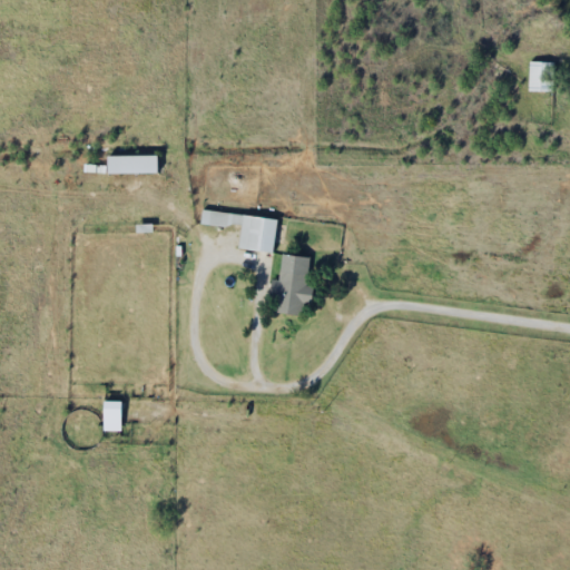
[(528,90),(552,90),(552,61),(528,61),(528,90)]
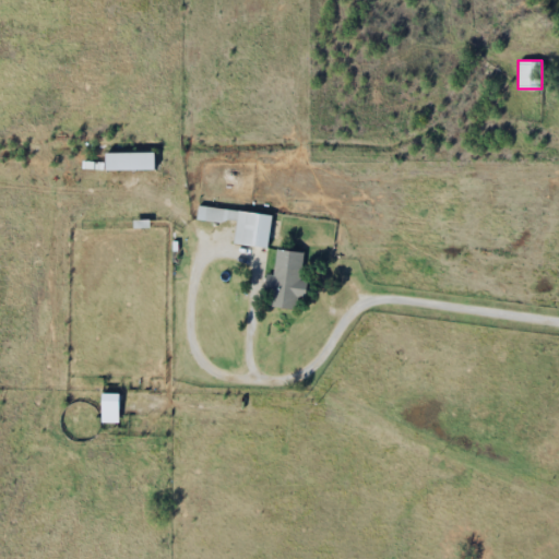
[(104,170),(154,170),(154,153),(104,153),(104,170)]
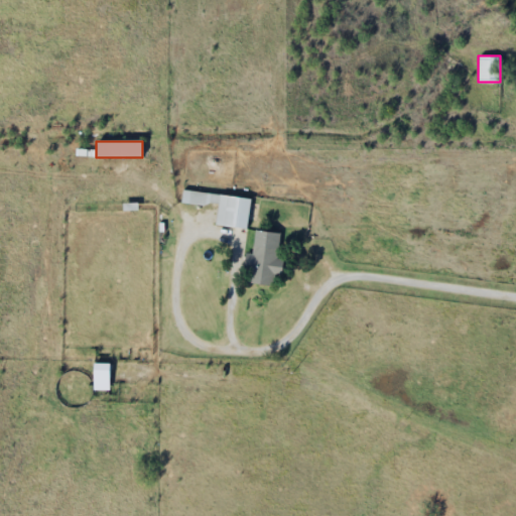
[(246,229),(250,199),(182,190),(180,203),(217,207),(215,225),(246,229)]
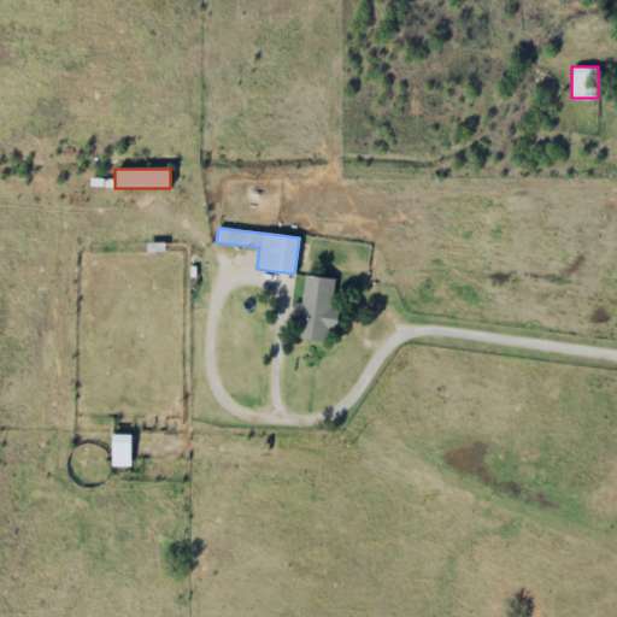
[(335,328),(338,310),(330,309),(333,295),(298,292),(294,321),(298,322),(297,338),(325,341),(328,327),(335,328)]
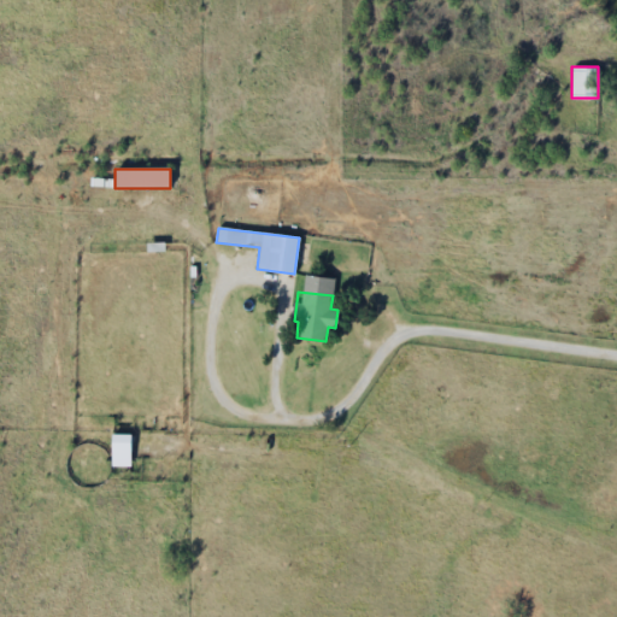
[(110,468),(129,468),(129,434),(111,434),(110,468)]
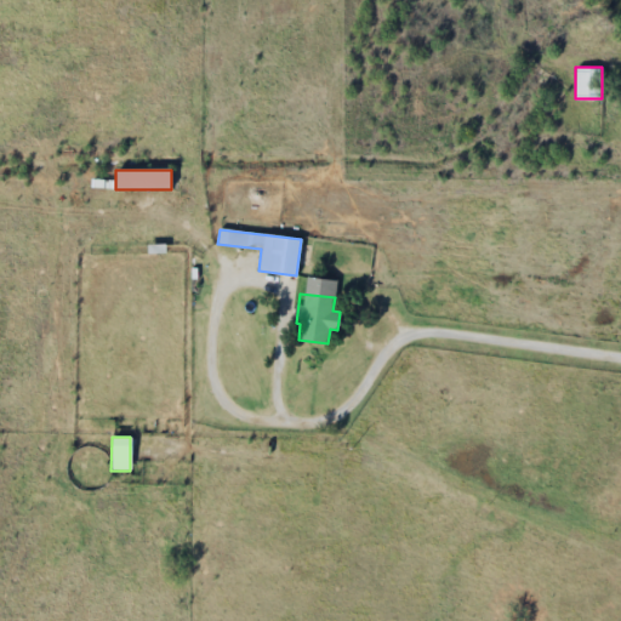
All buildings are outlined.
